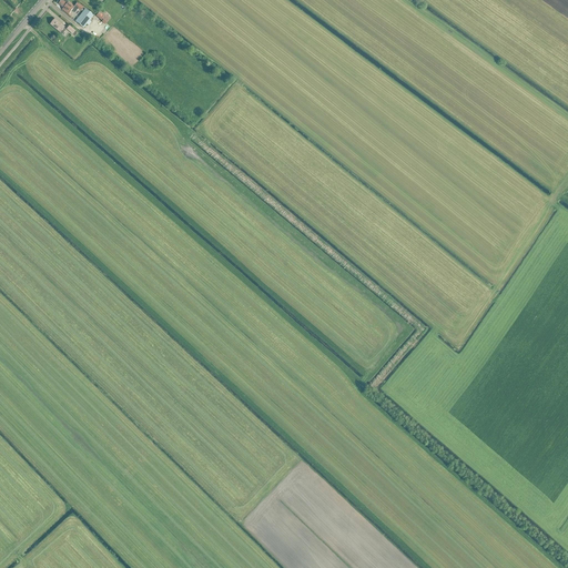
[(61,0),(58,4),(63,9),(62,10),(67,13),(68,16),(69,13),(71,11),(74,13),(79,9),(81,11),(83,8),(78,2),(74,7),(69,2),(66,0),(63,0),(63,1),(61,0)]
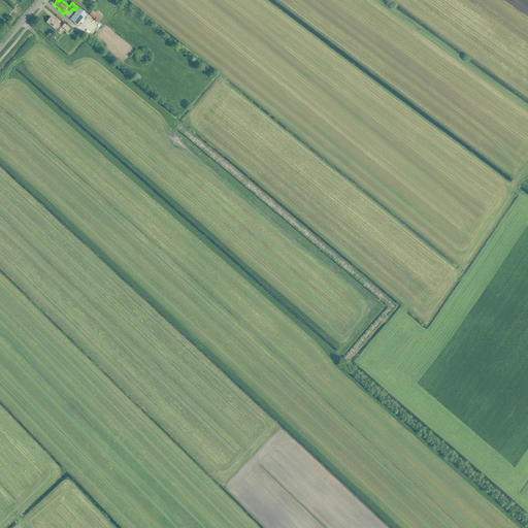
[(69,20),(77,27),(87,14),(79,8),(69,20)]
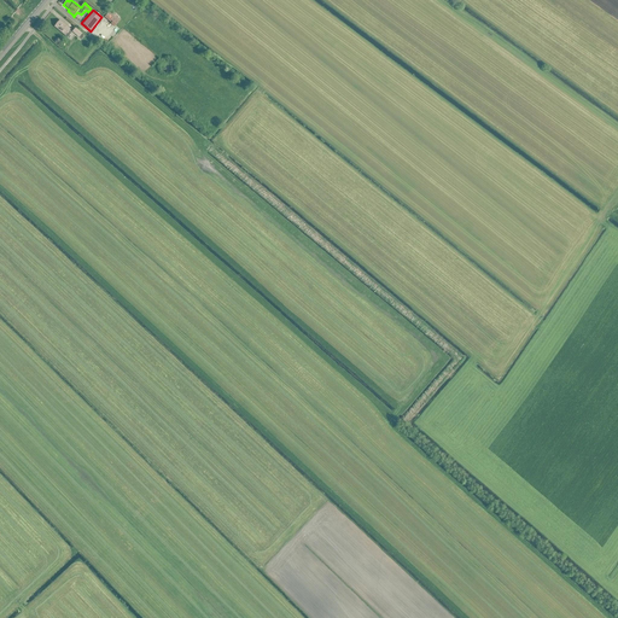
[(121,21),(110,11),(104,18),(111,23),(110,24),(114,28),(121,21)]
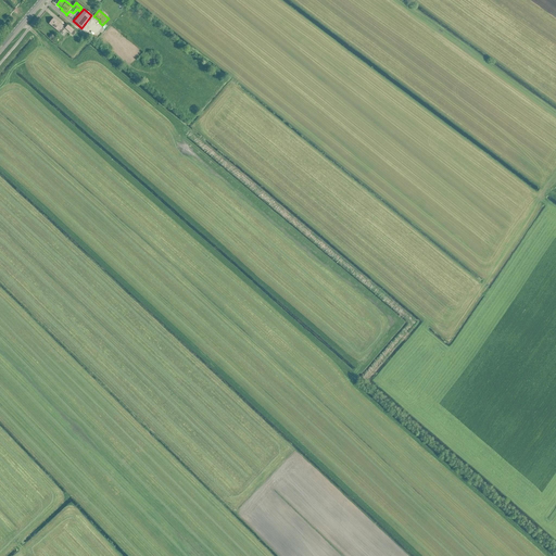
[(60,35),(64,30),(62,28),(63,27),(53,19),(49,24),(59,33),(58,33),(60,35)]
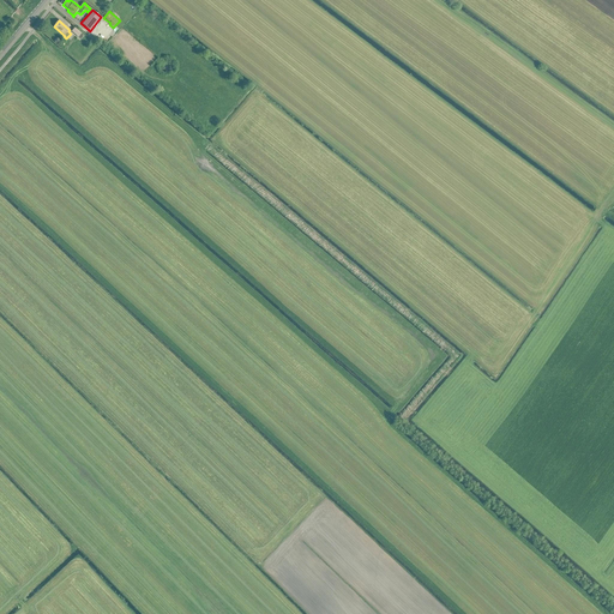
[(82,40),(84,36),(82,34),(74,28),(72,32),(78,37),(79,37),(82,40)]
